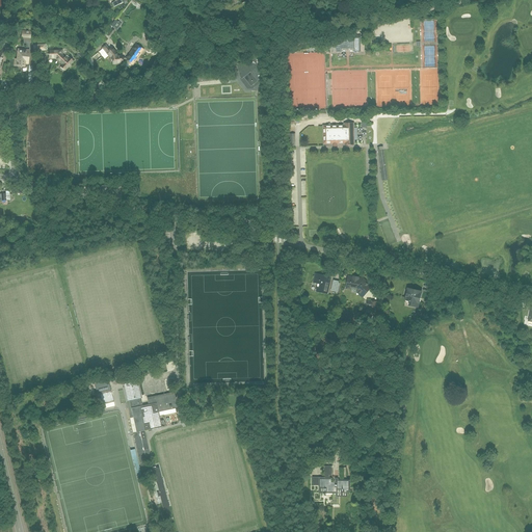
[(361,51),(361,37),(336,38),(337,52),(342,52),(342,49),(354,49),(354,51),(361,51)]
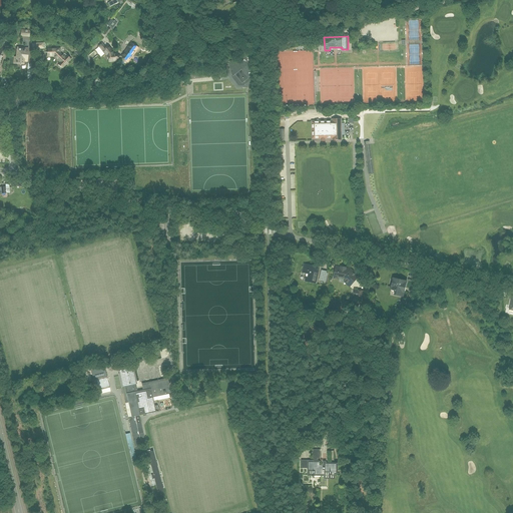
[(121,55),(120,54),(118,55),(117,52),(114,53),(113,50),(108,44),(106,46),(102,42),(98,46),(106,56),(107,56),(108,62),(119,60),(118,58),(120,57),(121,55)]
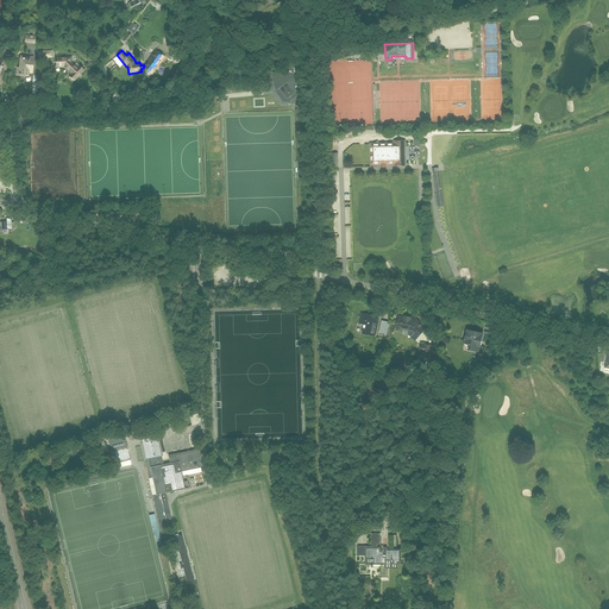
[(144,66),(143,68),(150,74),(163,56),(156,50),(144,66)]
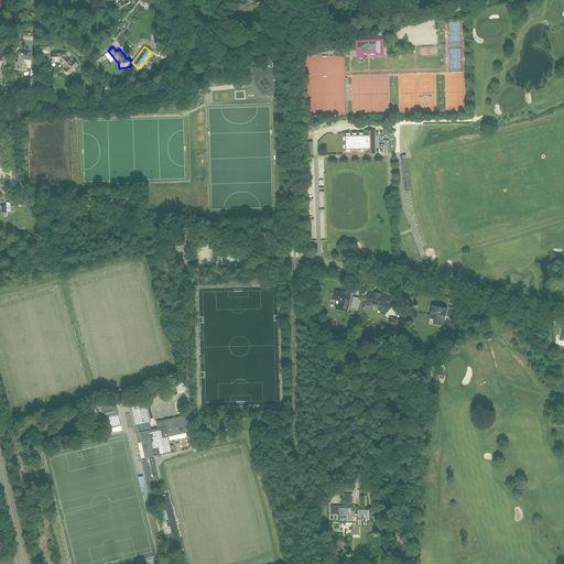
[(30,62),(31,53),(19,52),(18,57),(19,57),(19,63),(15,63),(15,69),(21,71),(25,71),(26,67),(30,67),(31,62),(30,62)]
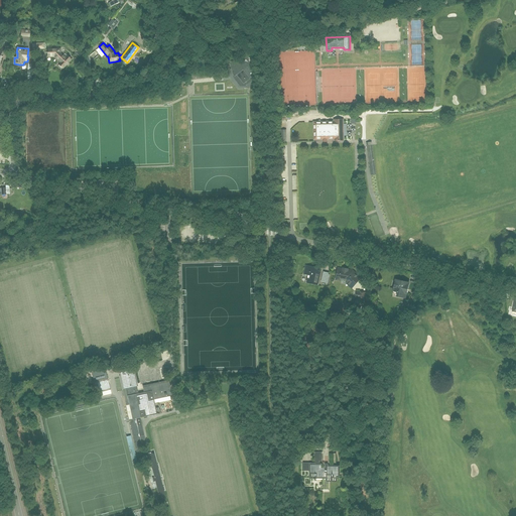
[(47,47),(47,57),(55,57),(61,62),(58,65),(62,68),(63,69),(65,67),(65,66),(65,65),(66,66),(69,62),(68,61),(71,59),(65,53),(63,54),(60,52),(61,52),(60,49),(59,47),(47,47)]
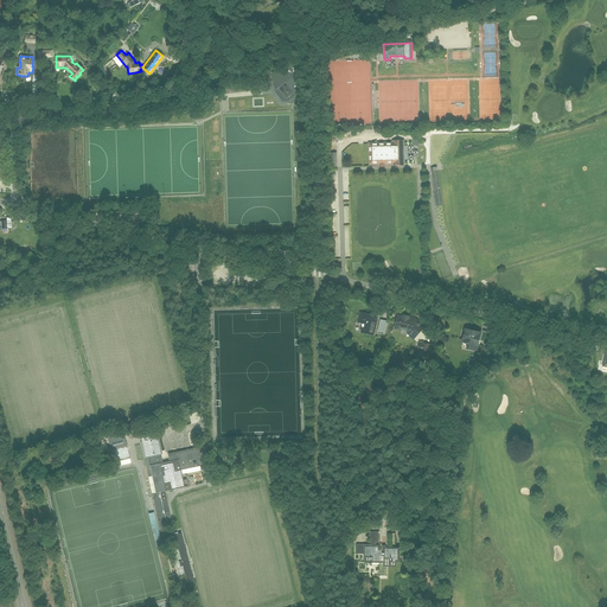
[(294,93),(296,90),(294,87),(296,85),(294,82),(295,81),(292,68),(270,74),(274,89),(278,87),(287,98),(294,93)]
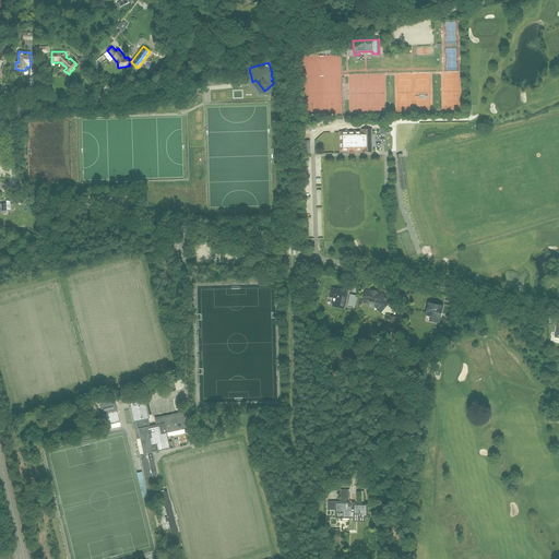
[(371,152),(371,130),(361,130),(361,132),(340,132),(341,151),(349,151),(349,152),(354,152),(354,151),(363,151),(363,153),(371,152)]
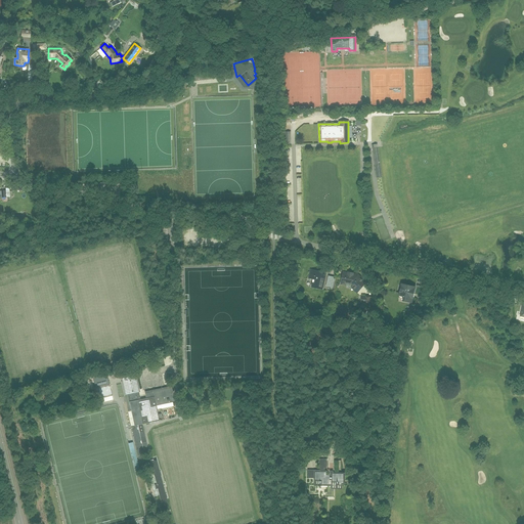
[(372,144),(377,178),(382,177),(378,144),(372,144)]
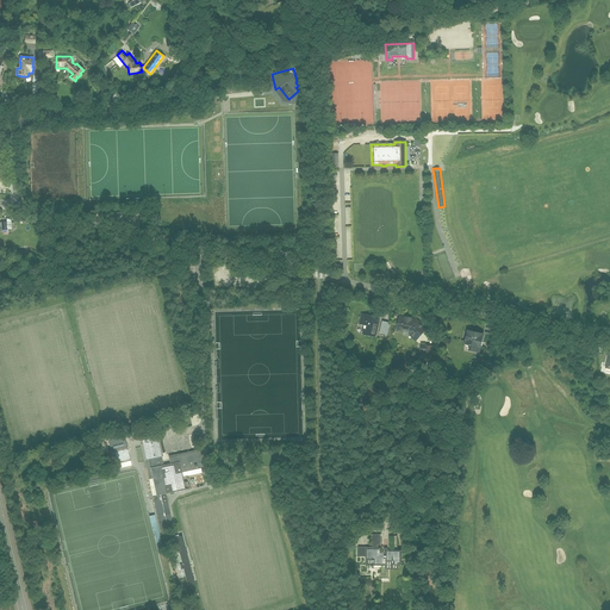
[(363,325),(363,329),(363,330),(363,334),(375,336),(379,321),(374,319),(374,317),(361,315),(360,324),(361,324),(363,325)]
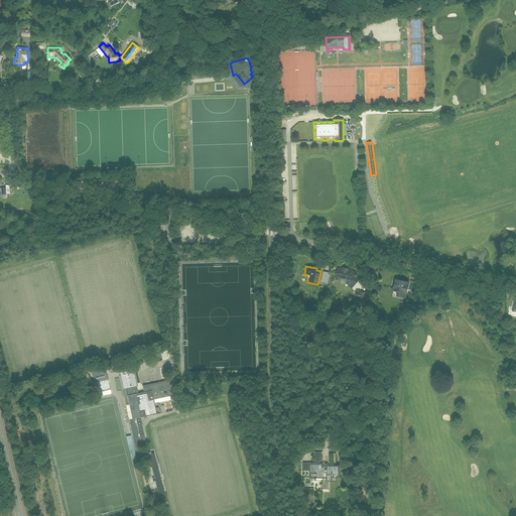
[(343,268),(343,269),(338,268),(336,279),(341,280),(342,278),(346,279),(348,281),(346,282),(352,288),(356,282),(355,281),(359,276),(353,271),(348,270),(348,269),(343,268)]
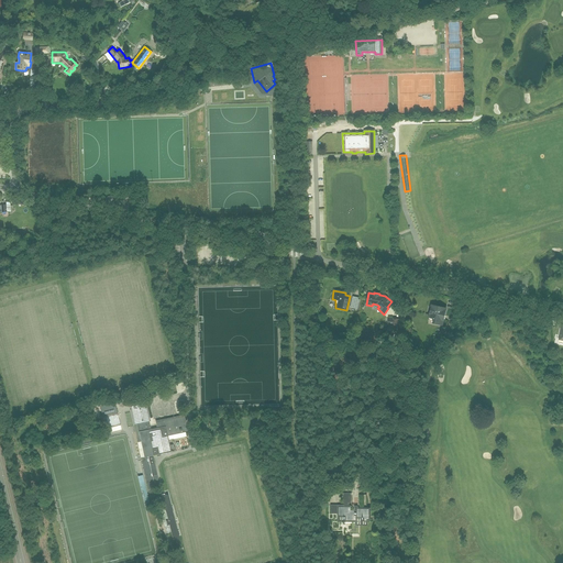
[(434,323),(442,324),(445,309),(432,306),(429,317),(435,319),(434,323)]
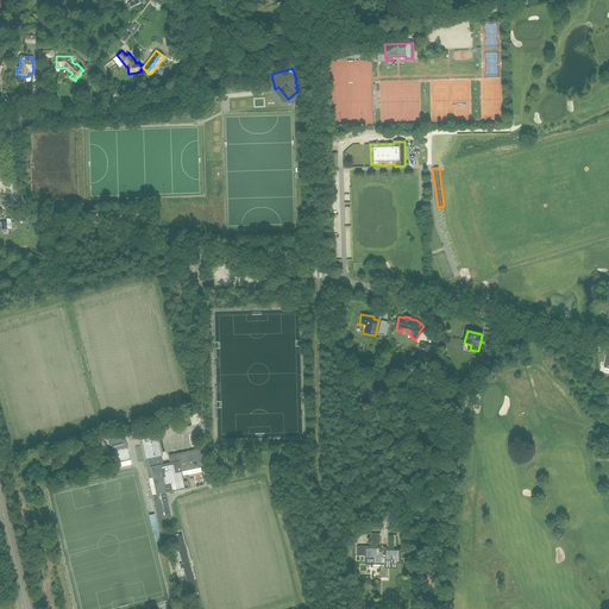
[(188,412),(167,416),(168,422),(183,419),(184,425),(192,422),(188,412)]
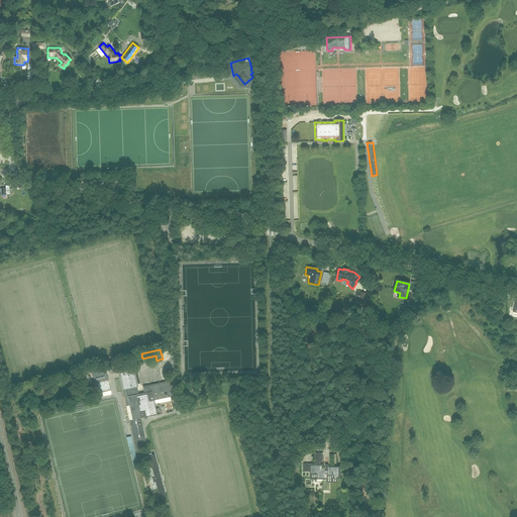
[(105,369),(91,373),(94,383),(97,382),(99,393),(110,390),(107,380),(105,369)]
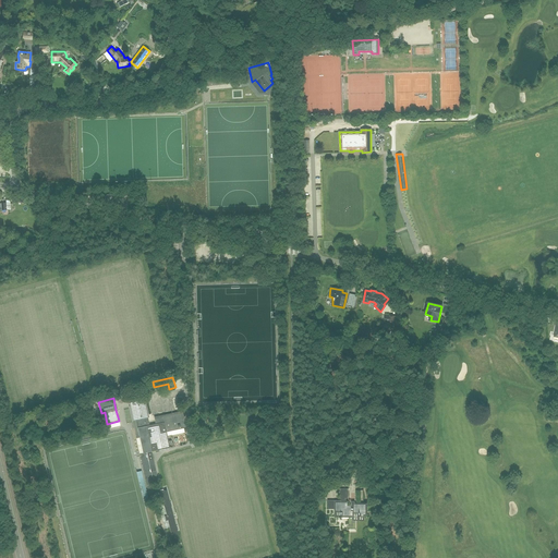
[(140,453),(148,495),(155,494),(150,472),(149,465),(148,461),(146,452),(153,451),(147,426),(149,425),(148,417),(149,417),(145,398),(129,401),(136,438),(140,438),(143,453),(140,453)]
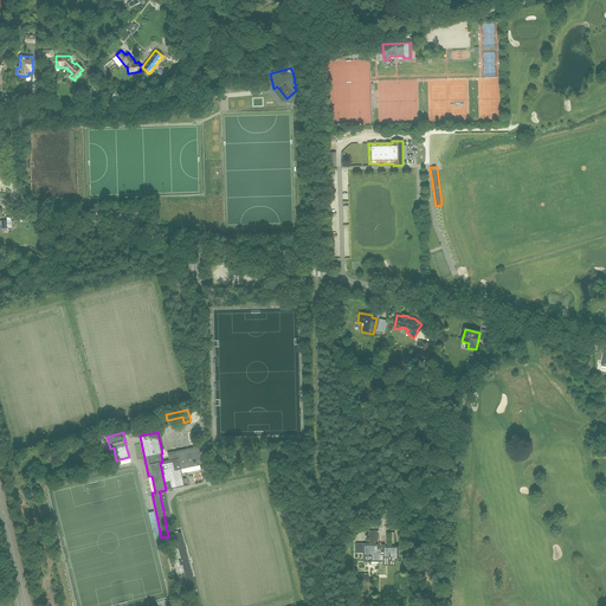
[(167,461),(160,463),(166,490),(184,487),(184,483),(187,482),(186,479),(182,479),(180,469),(201,464),(199,452),(198,446),(167,452),(168,457),(167,458),(167,461)]
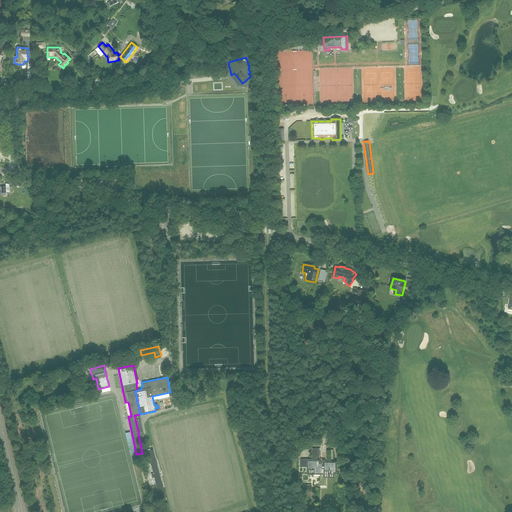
[(376,433),(367,432),(366,443),(371,444),(372,440),(374,440),(376,433)]
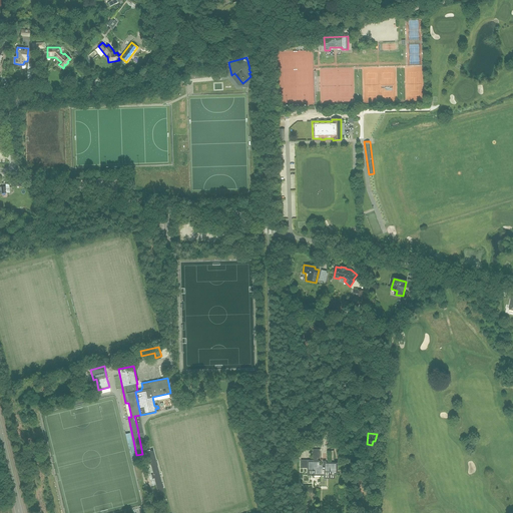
[(335,475),(335,472),(337,472),(337,468),(336,468),(336,467),(337,467),(337,463),(326,463),(326,465),(320,465),(320,461),(313,461),(309,461),(309,460),(302,461),(302,468),(308,468),(308,470),(314,470),(314,471),(314,473),(314,475),(321,475),(321,487),(327,487),(327,477),(332,477),(332,475),(335,475)]
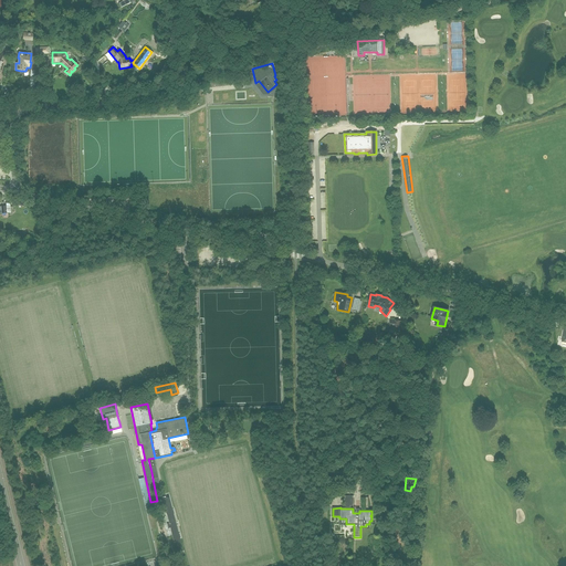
[(178,533),(174,513),(163,516),(167,536),(178,533)]
